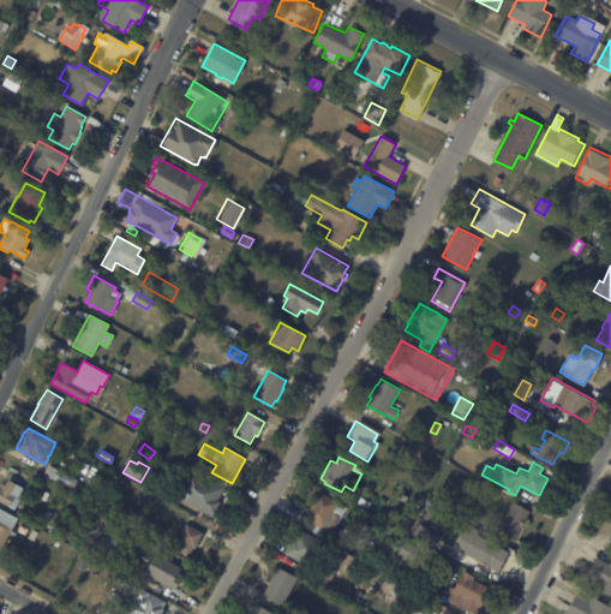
[(45,472),(49,464),(77,480),(72,489),(43,474),(45,472)]
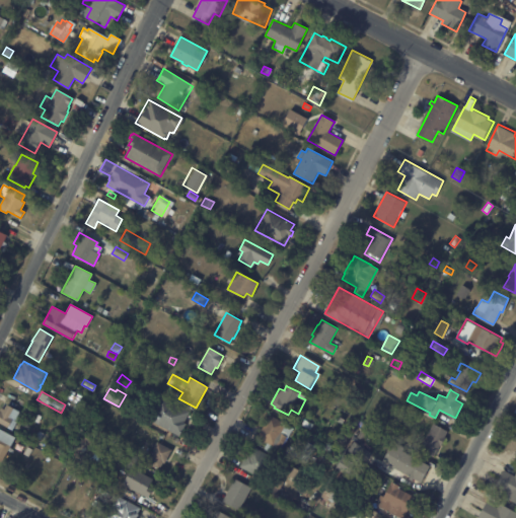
[(189,414),(183,423),(187,425),(180,436),(147,419),(159,395),(190,413),(189,414)]
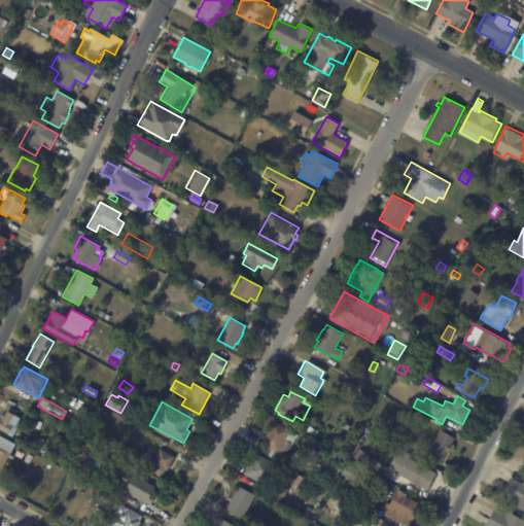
[(11,414),(21,419),(11,436),(0,430),(0,414),(3,416),(6,411),(11,414)]
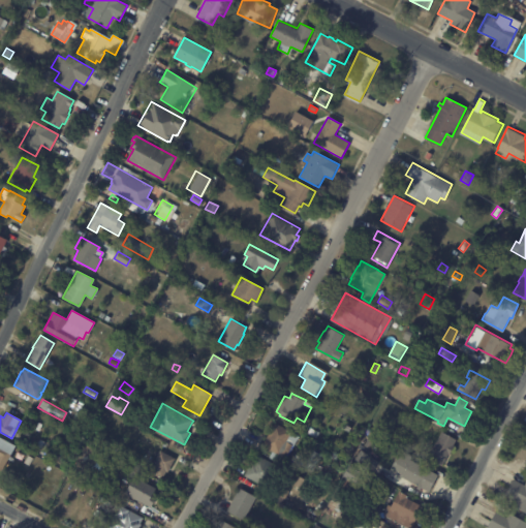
[(263,445),(261,445),(269,432),(267,430),(271,423),(273,424),(274,423),(298,436),(291,447),(290,446),(281,464),(268,457),(272,451),(263,445)]
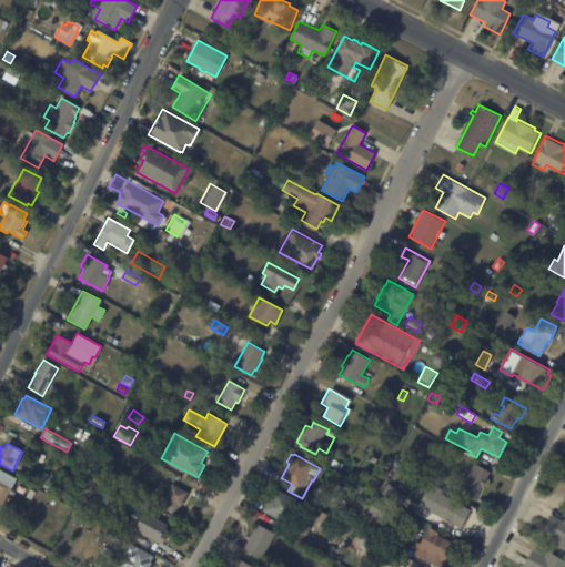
[(478,494),(475,499),(460,490),(474,464),(490,472),(486,478),(487,478),(482,489),(481,489),(478,494)]
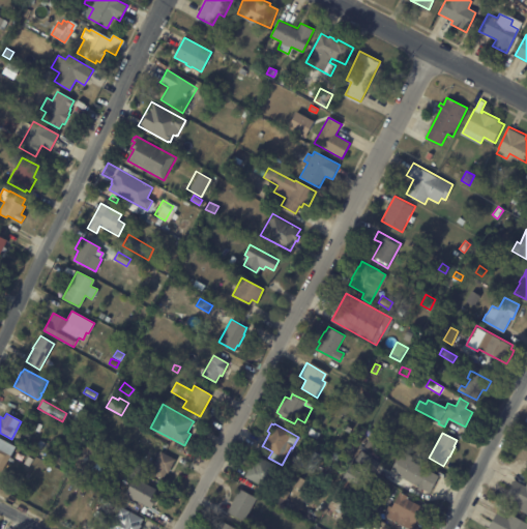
[(0,438),(15,446),(10,454),(1,471),(0,471),(0,438)]
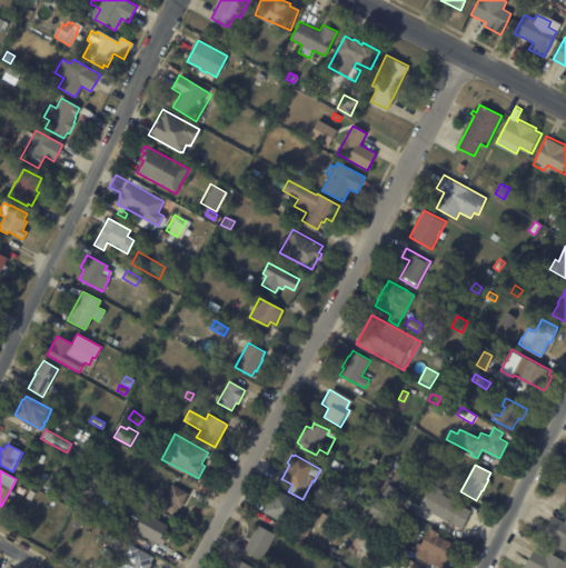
[(411,481),(403,477),(406,471),(414,475),(411,481)]
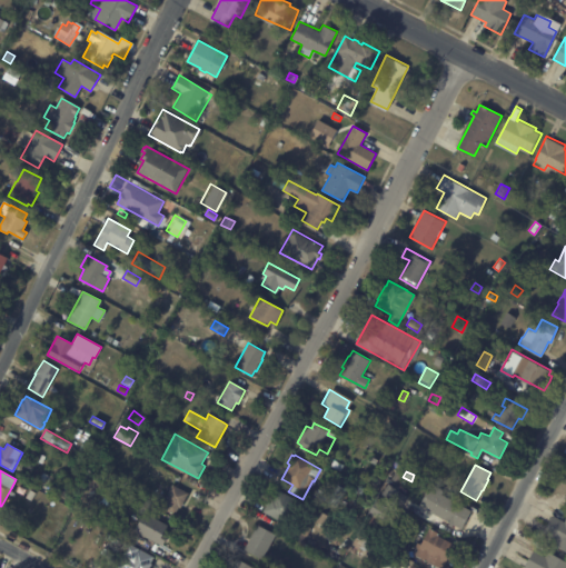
[(38,479),(40,472),(47,476),(43,481),(38,479)]
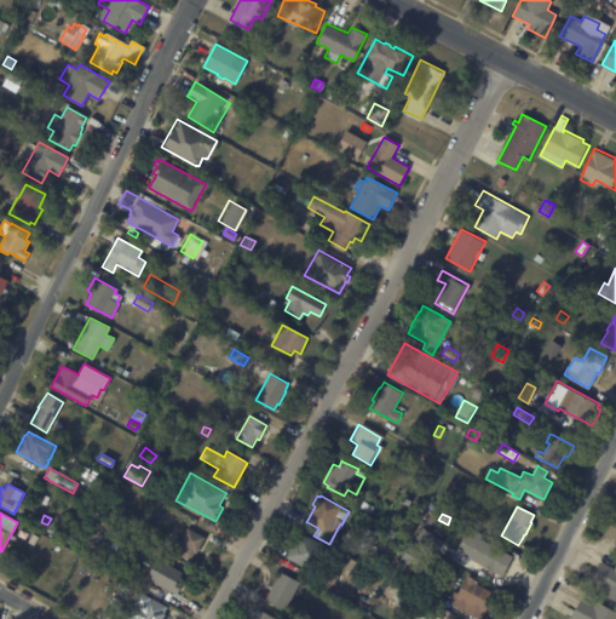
[(205,537),(196,552),(195,551),(190,561),(173,552),(186,527),(205,537)]
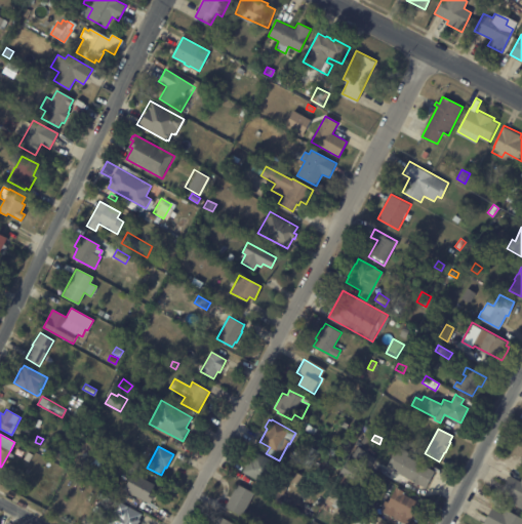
[(359,446),(372,456),(368,461),(363,457),(361,460),(353,454),(359,446)]
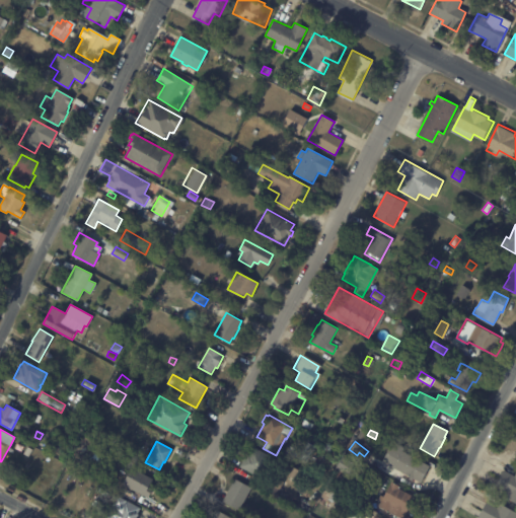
[(297,457),(306,442),(314,446),(306,462),(297,457)]
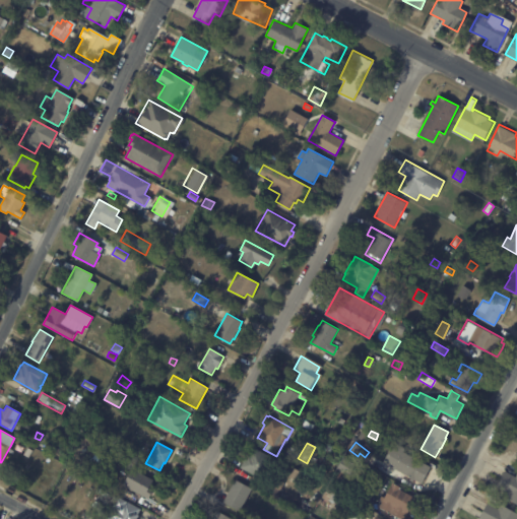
[(401,451),(429,466),(419,482),(412,478),(410,481),(407,479),(408,477),(382,462),(391,446),(393,443),(402,448),(401,451)]
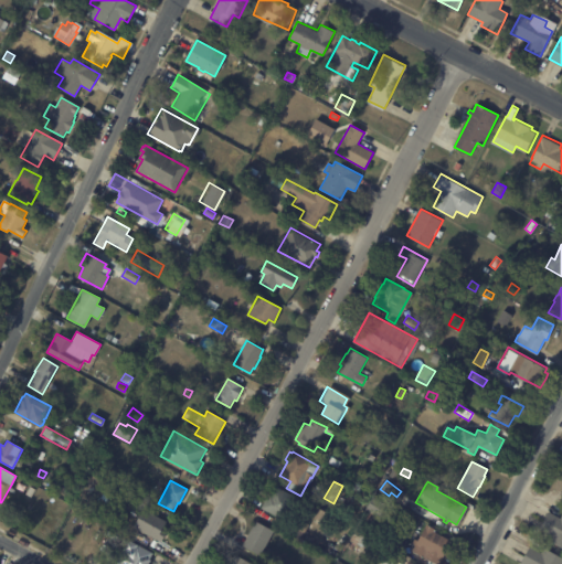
[(28,483),(34,488),(31,495),(23,491),(28,483)]
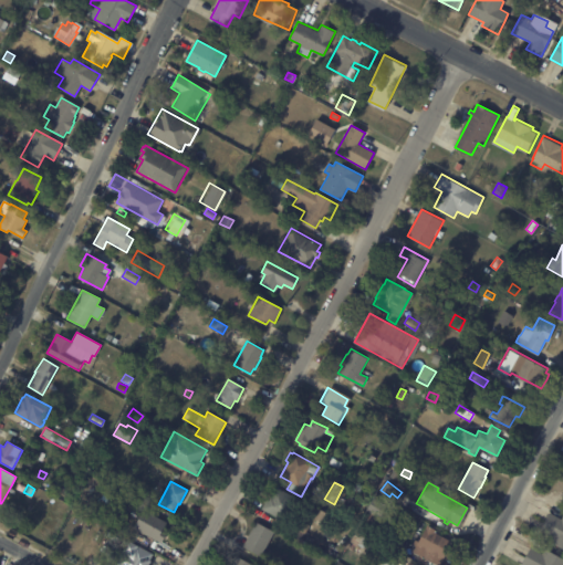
[(101,499),(110,484),(120,490),(111,504),(101,499)]
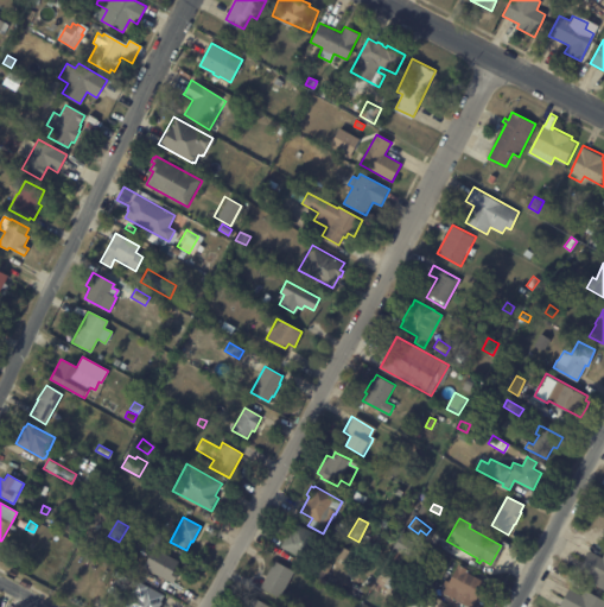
[(281,545),(290,530),(291,530),(294,523),(323,537),(311,562),(281,545)]
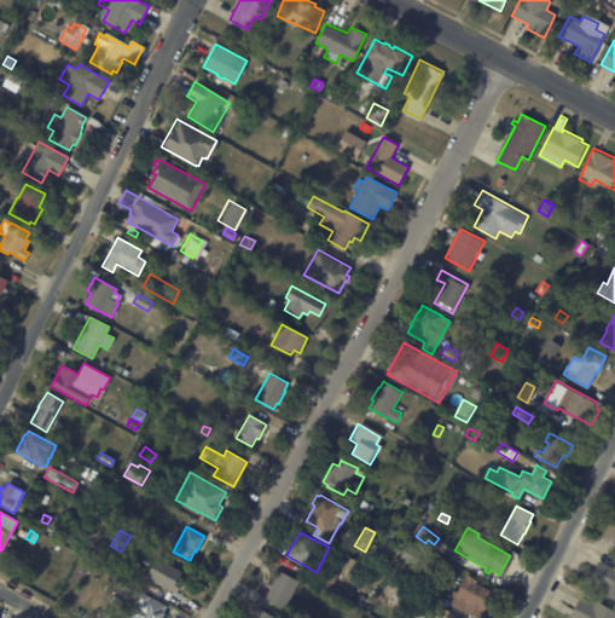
[(407,544),(422,553),(413,566),(400,558),(407,544)]
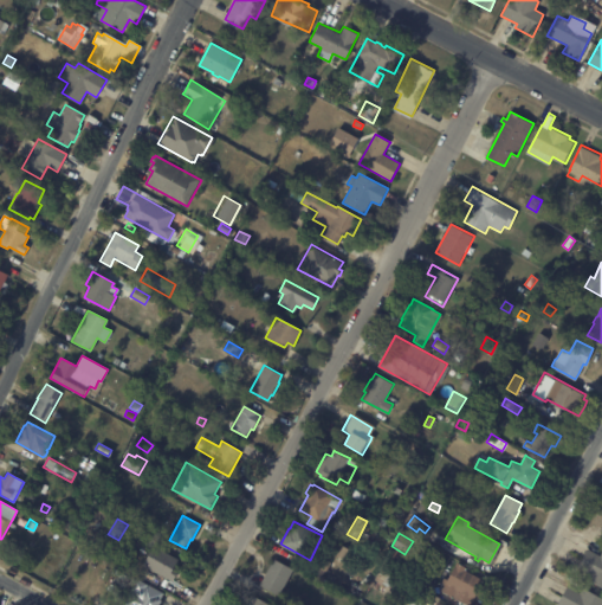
[(335,554),(340,545),(349,549),(344,559),(335,554)]
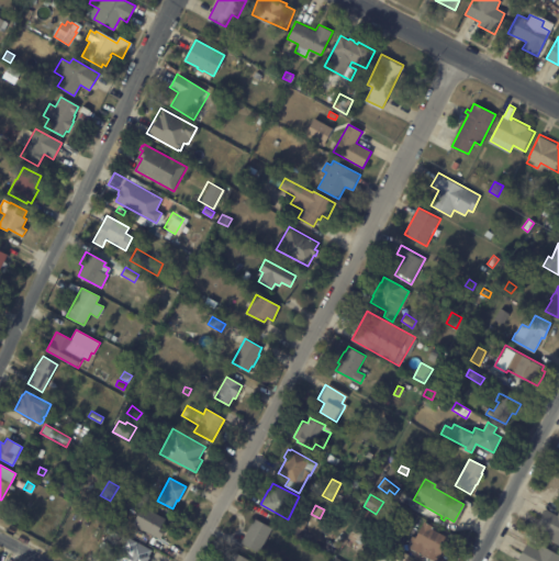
[(161,538),(160,539),(134,524),(143,506),(165,518),(159,527),(166,530),(161,538)]
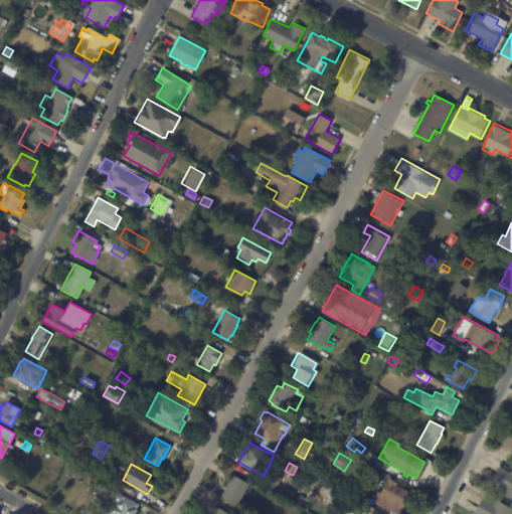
[(330,477),(336,467),(347,473),(342,483),(330,477)]
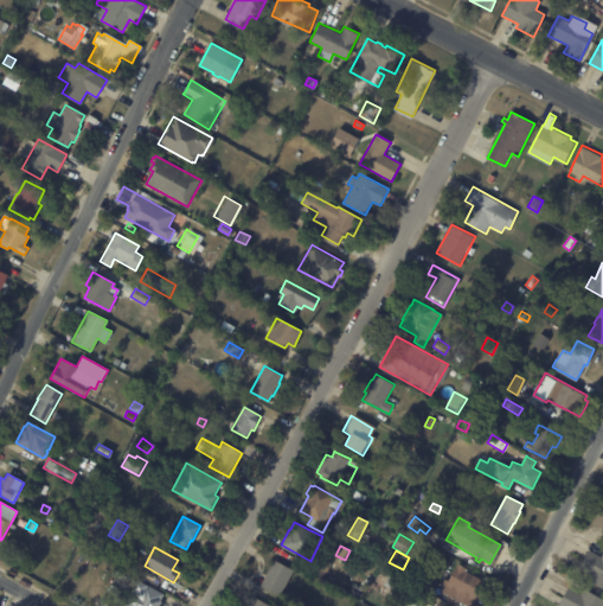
[(602,588),(589,581),(591,576),(579,571),(590,552),(602,557),(602,555),(602,588)]
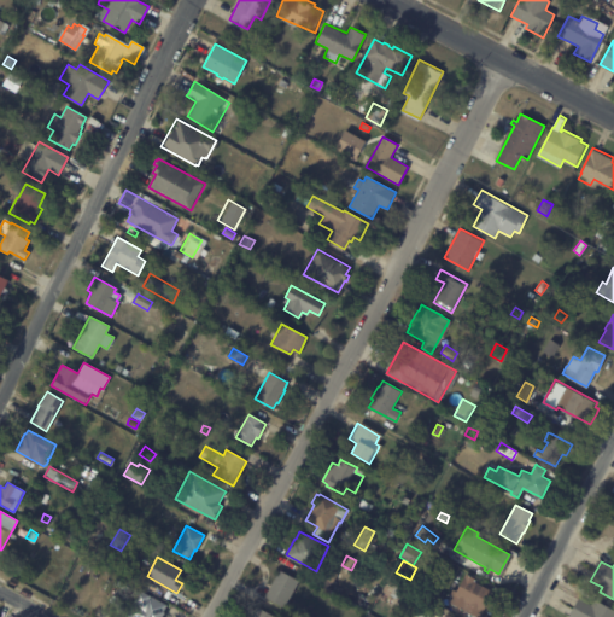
[(267,598),(265,597),(279,570),(298,581),(290,597),(296,600),(290,610),(267,598)]
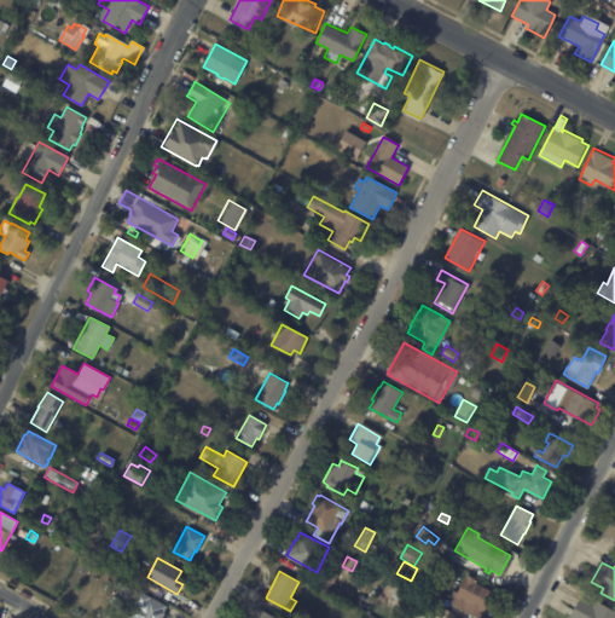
[(112,584),(117,576),(133,585),(127,594),(112,584)]
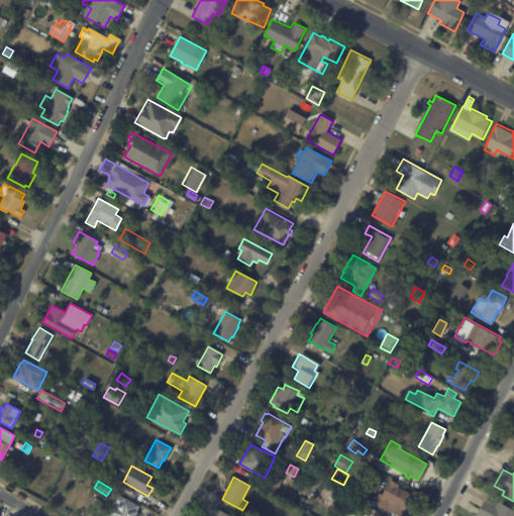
[(397,485),(398,485),(397,487),(414,497),(405,513),(404,512),(402,515),(397,515),(377,504),(379,499),(376,497),(378,494),(382,496),(390,481),(397,485)]
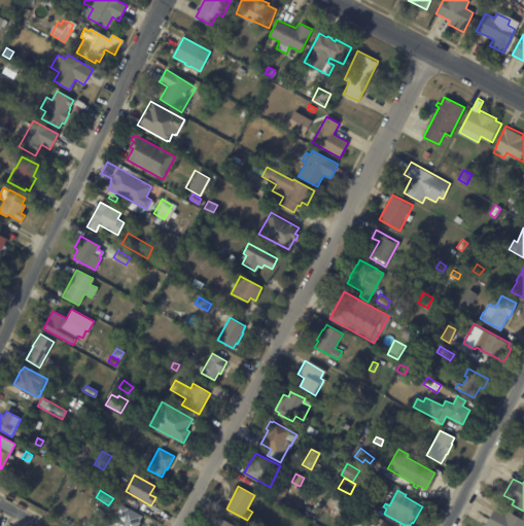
[(332,494),(344,500),(343,501),(348,504),(344,512),(340,509),(339,511),(340,512),(337,518),(325,511),(328,505),(329,506),(330,505),(327,503),(332,494)]
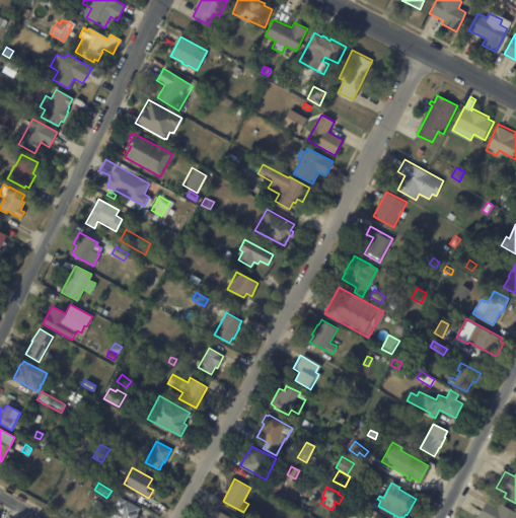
[(140,508),(137,513),(139,514),(136,517),(105,517),(104,517),(109,509),(104,507),(114,492),(140,508)]
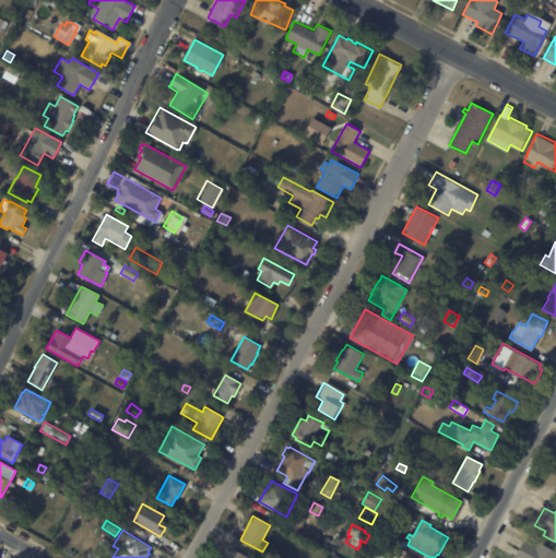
[(163,549),(151,542),(154,536),(166,544),(163,549)]
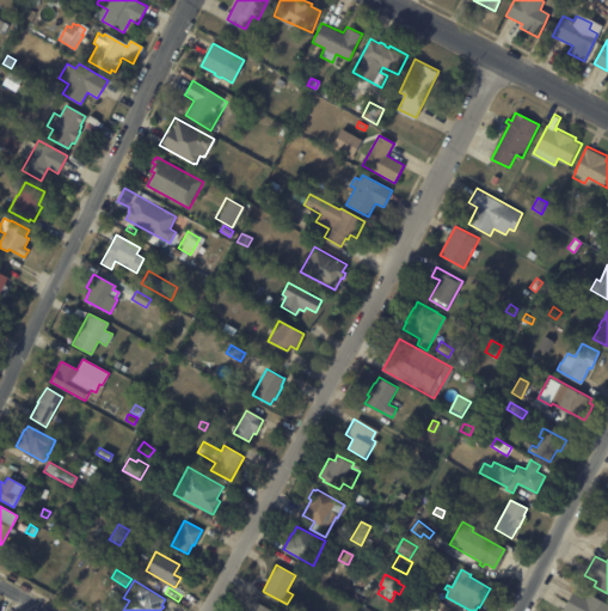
[(607,610),(563,610),(573,593),(587,600),(589,594),(607,604),(607,610)]
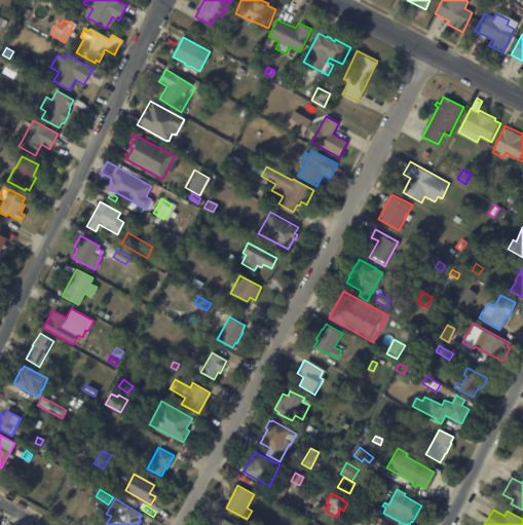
[(229,524),(231,523),(215,515),(210,524),(229,524)]
